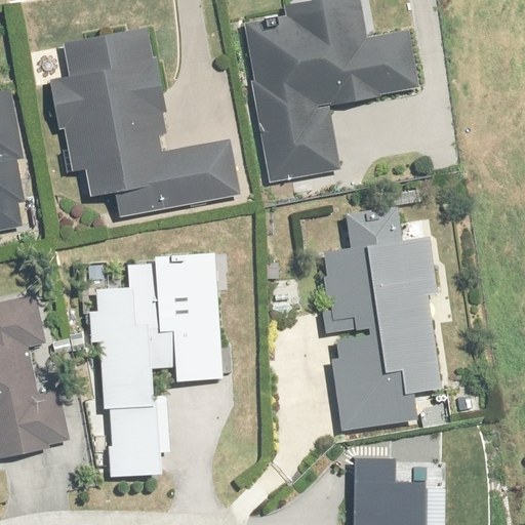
[(263,77),(251,79),(269,184),(340,172),(330,107),(419,91),(409,31),(368,38),(361,0),(315,0),(316,3),(273,10),(275,18),(253,22),(263,77)]
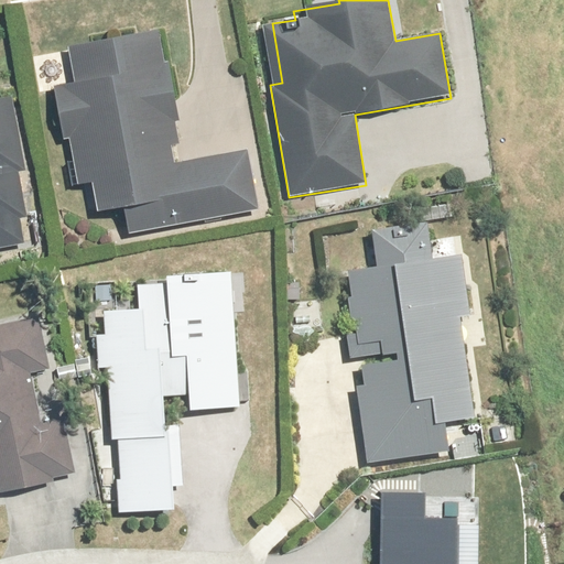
[(180,164),(172,123),(182,121),(171,63),(161,65),(155,33),(74,49),(80,79),(55,84),(75,187),(93,184),(98,213),(126,208),(130,236),(259,213),(248,152),(180,164)]
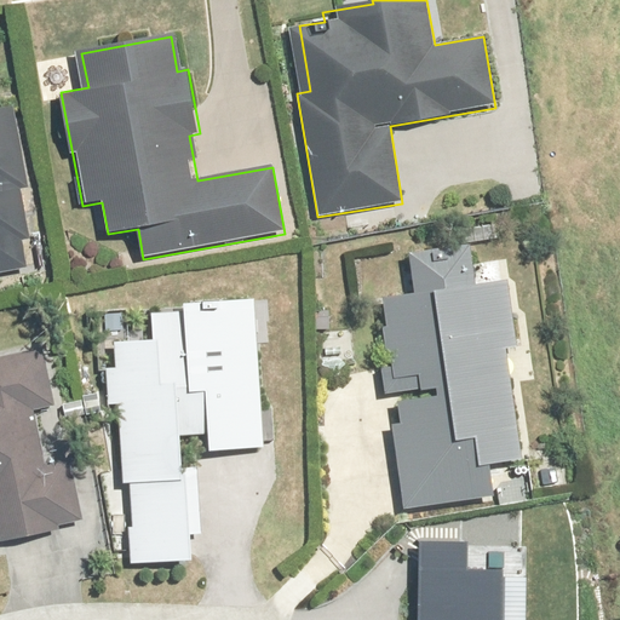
[(0,274),(28,269),(23,240),(32,239),(22,184),(29,183),(13,105),(0,108),(0,274)]
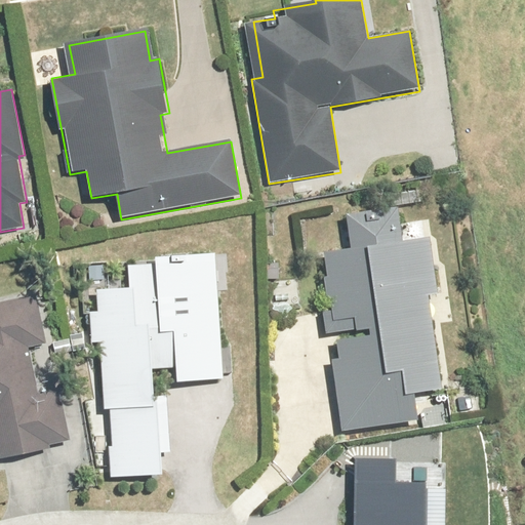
[(431,239),(407,242),(402,208),(349,215),(353,250),(325,254),(329,280),(320,281),(327,336),(336,334),(340,359),(334,360),(345,431),(417,420),(414,394),(444,390),(430,295),(439,293),(431,239)]
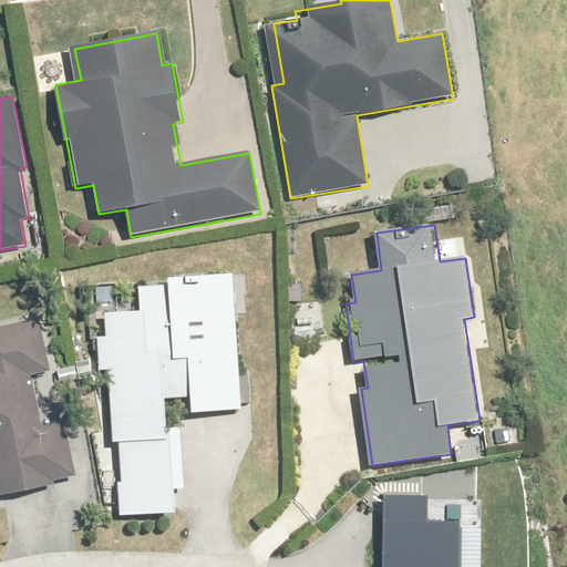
[(112,369),(114,446),(119,445),(121,515),(175,513),(175,493),(187,493),(185,426),(173,426),(172,399),(178,399),(193,398),(193,414),(243,413),(238,272),(173,275),(173,285),(144,286),(145,311),(104,312),(105,334),(98,336),(99,369),(112,369)]
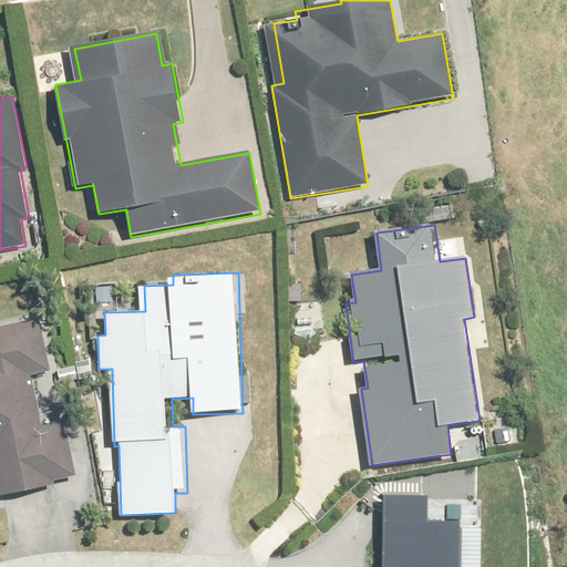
[(0,497),(57,485),(55,480),(74,476),(65,431),(45,435),(33,378),(55,372),(45,330),(31,332),(29,323),(0,329),(0,497)]
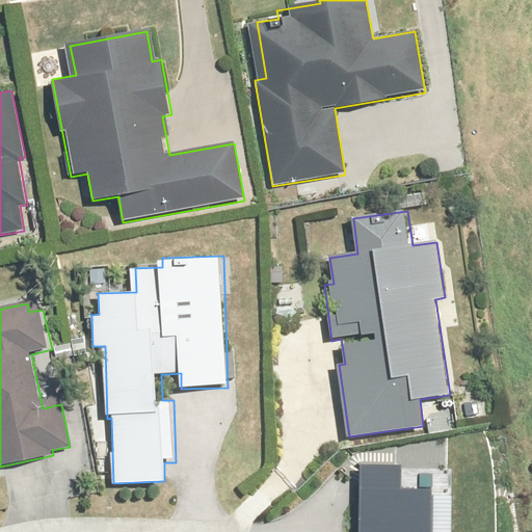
[(401,493),(401,468),(362,468),(361,531),(429,531),(430,493),(401,493)]
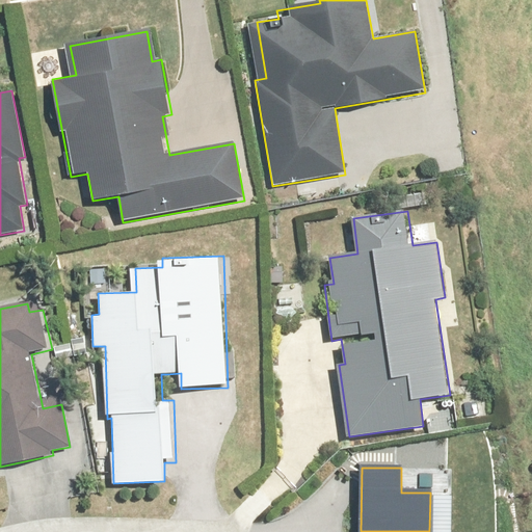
All buildings are outlined.
